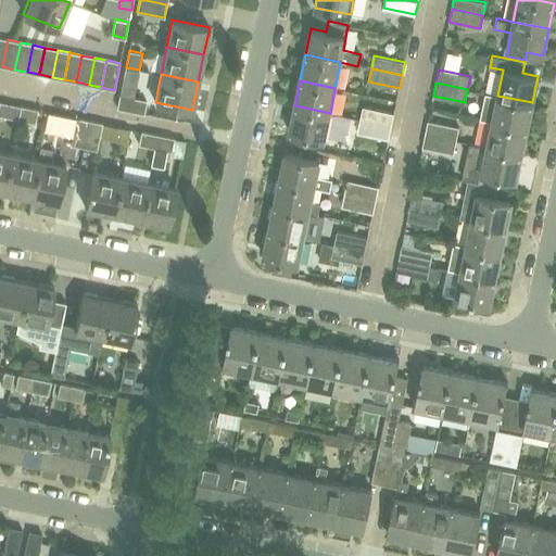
[(532,102),(497,96),(487,93),(481,118),(492,121),(527,128),(532,102)]
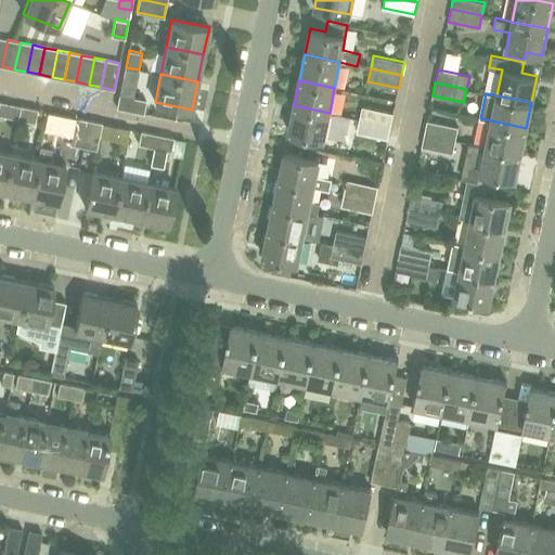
[(116,107),(143,113),(146,100),(119,94),(116,107)]
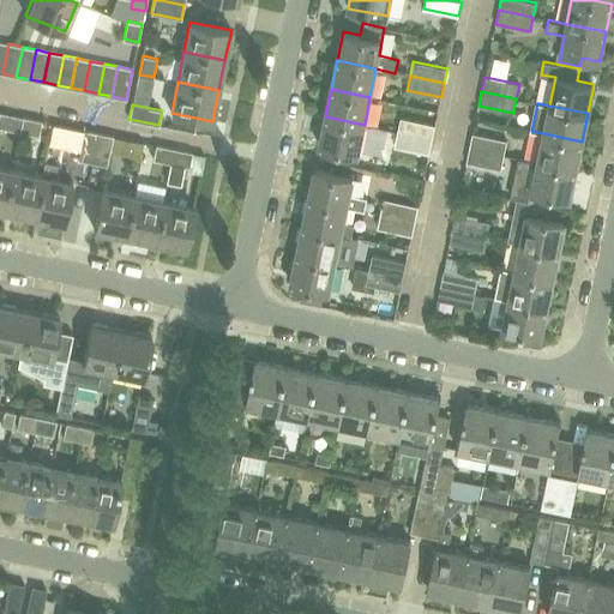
[(357,154),(365,125),(325,116),(319,145),(357,154)]
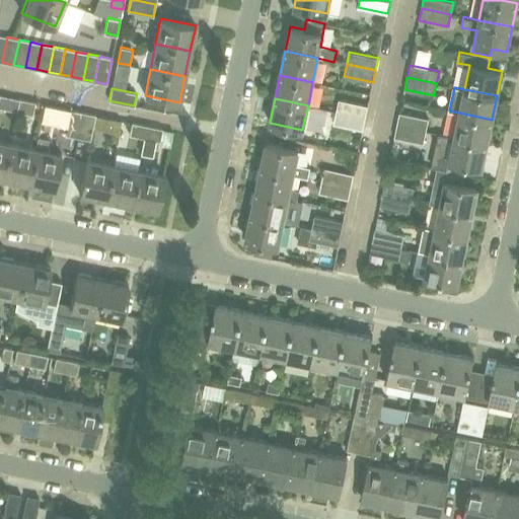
[(35,102),(19,99),(16,110),(32,115),(35,102)]
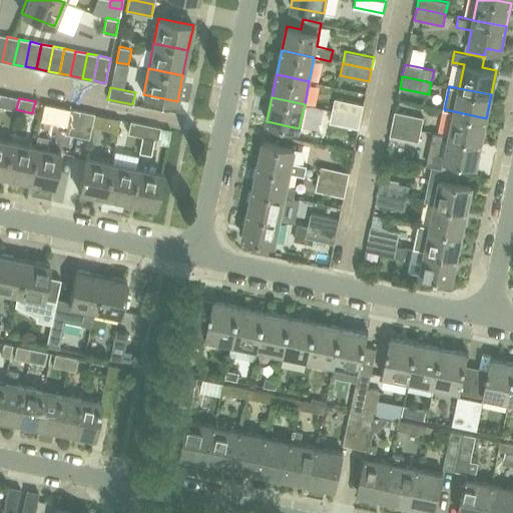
[(361,116),(364,104),(335,98),(333,110),(361,116)]
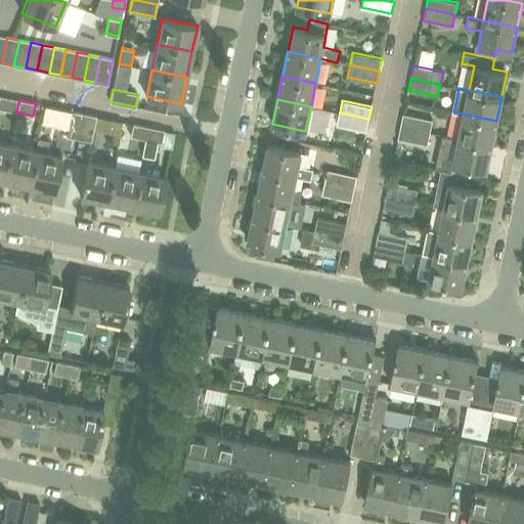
[(79,138),(84,114),(72,112),(67,136),(79,138)]
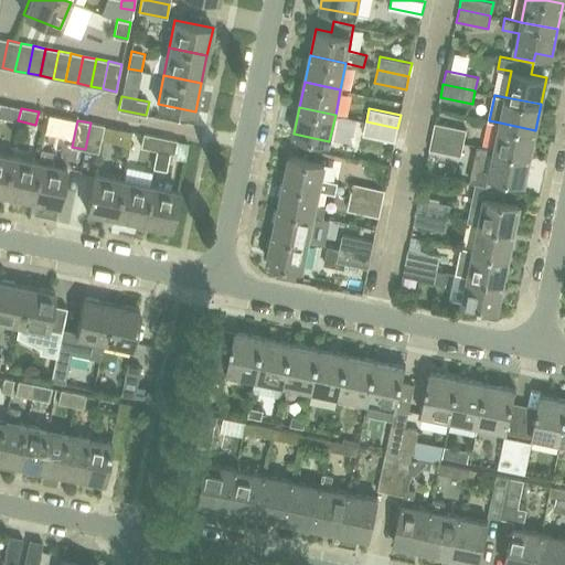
[(395,141),(397,128),(366,121),(363,135),(395,141)]
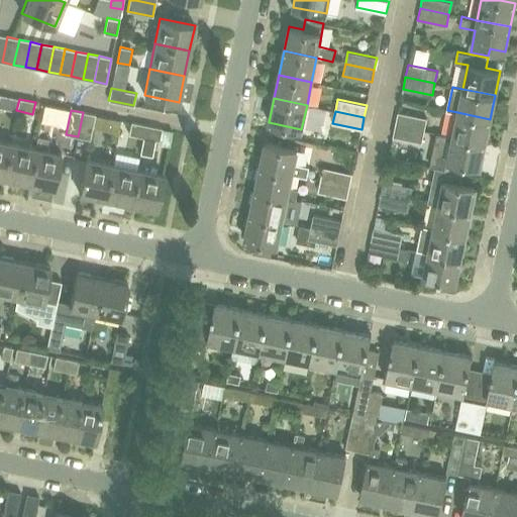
[(83,112),(78,136),(90,139),(95,114),(83,112)]
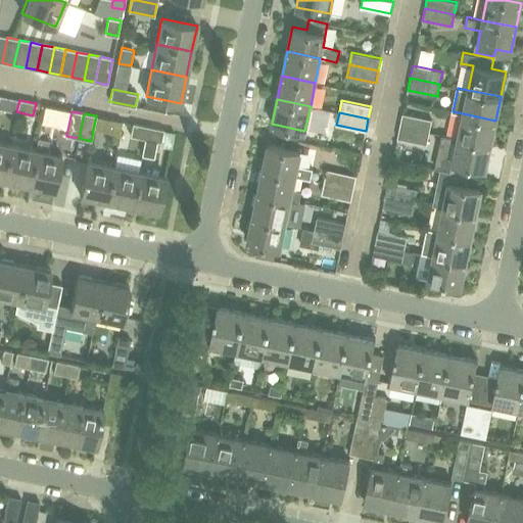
[(400,126),(429,132),(432,120),(402,113),(400,126)]
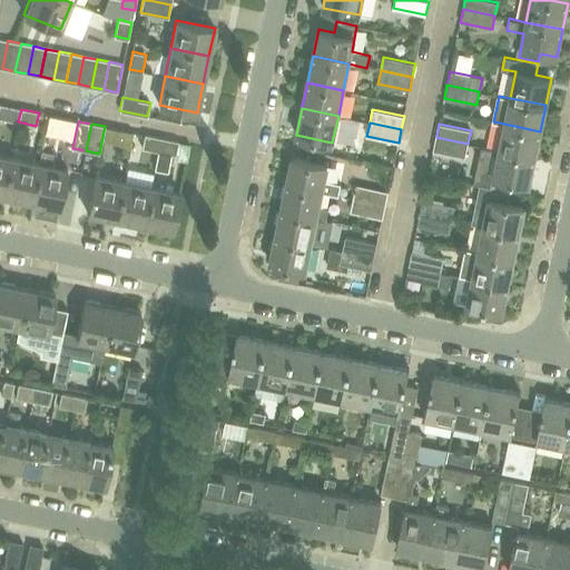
[(536,157),(540,131),(504,124),(499,150),(536,157)]
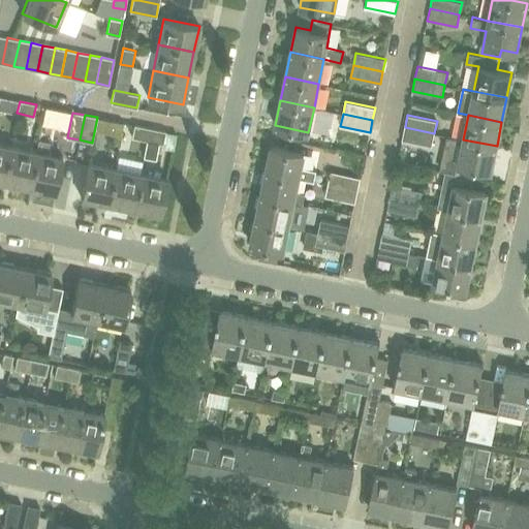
[(147,141),(150,128),(134,125),(132,137),(147,141)]
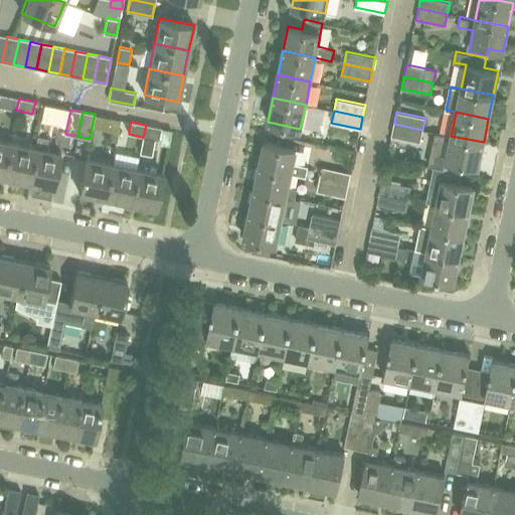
[(420,142),(422,130),(394,124),(391,136),(420,142)]
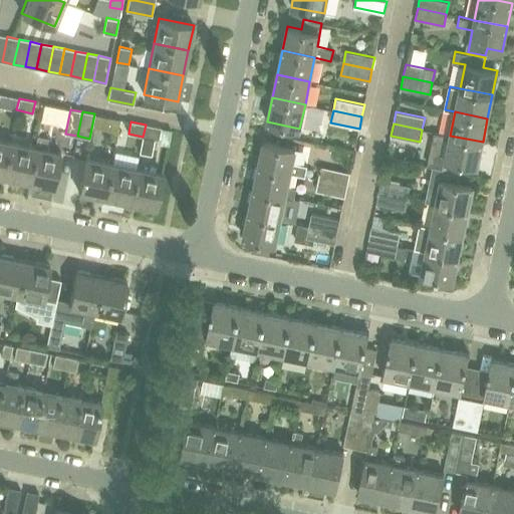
[(146,124),(143,137),(159,140),(161,127),(146,124)]
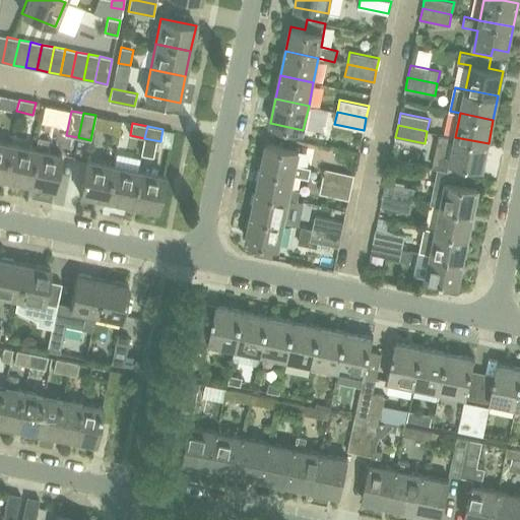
[(482,168),(489,143),(455,137),(448,171),(466,175),(468,165),(482,168)]
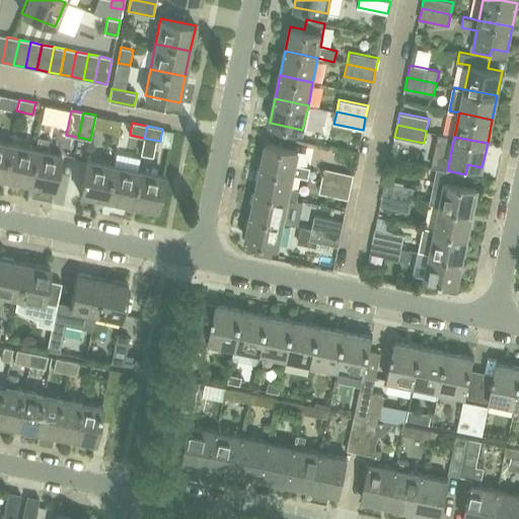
[(35,148),(28,182),(54,189),(61,153),(46,150),(49,140),(38,138),(35,148)]
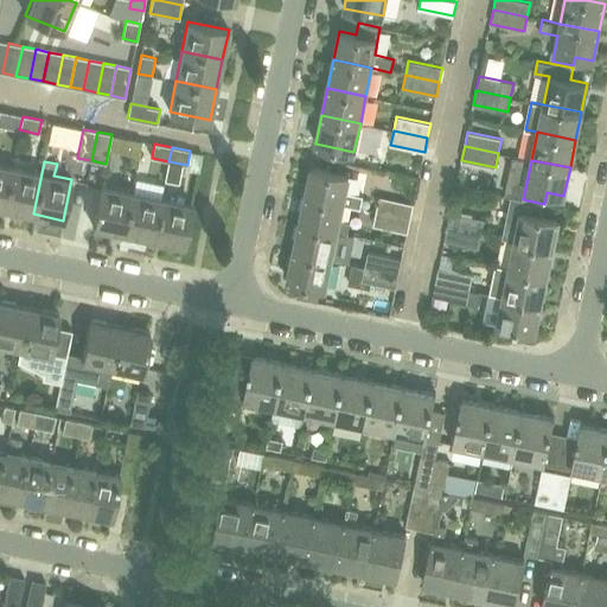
[(0,206),(4,208),(12,167),(0,164),(0,206)]
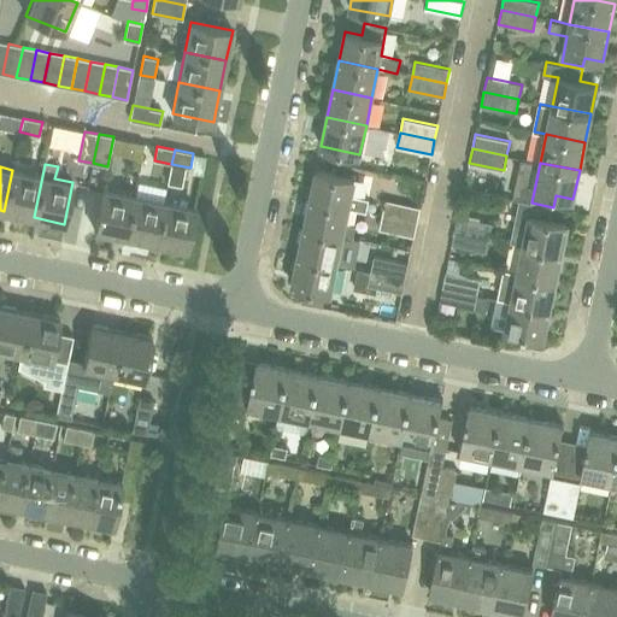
[(34,217),(42,176),(12,170),(4,211),(34,217)]
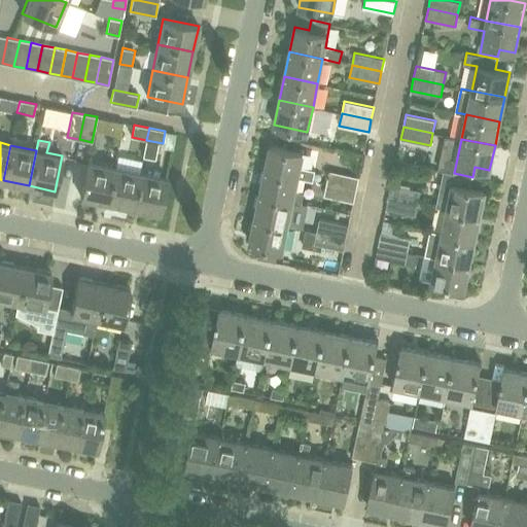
[(316,169),(301,166),(303,152),(270,145),(265,170),(297,177),(314,180),(316,169)]
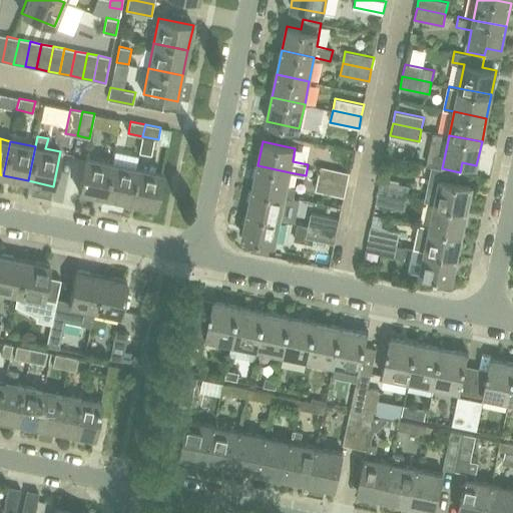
[(104,196),(111,162),(85,157),(78,191),(104,196)]
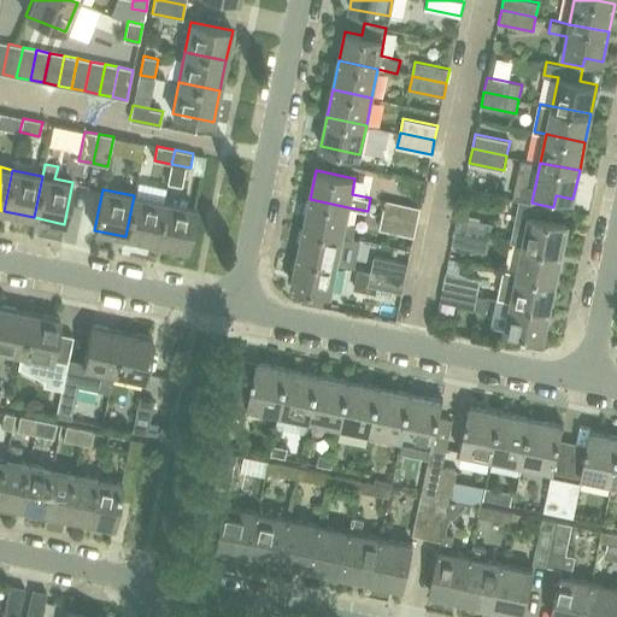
[(156,242),(164,201),(134,195),(125,236),(156,242)]
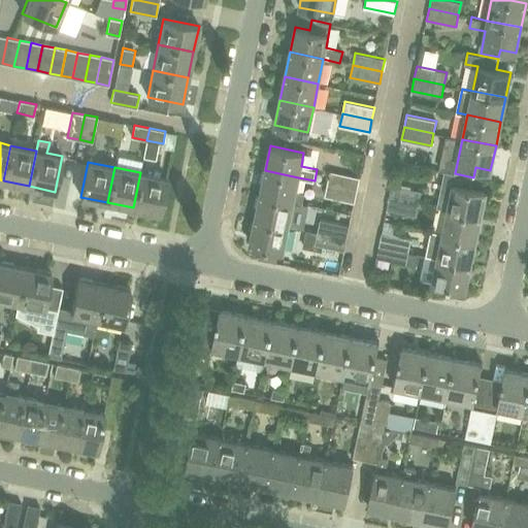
[(296,190),(298,177),(265,170),(260,195),(293,201),(303,203),(305,192),(296,190)]
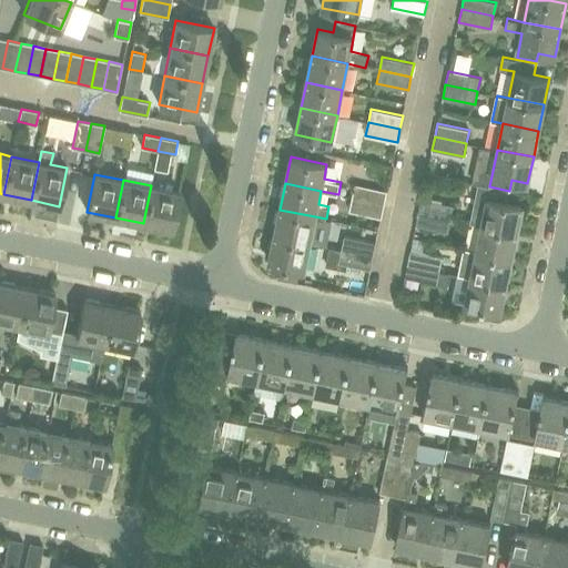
[(384,204),(387,191),(355,184),(352,198),(384,204)]
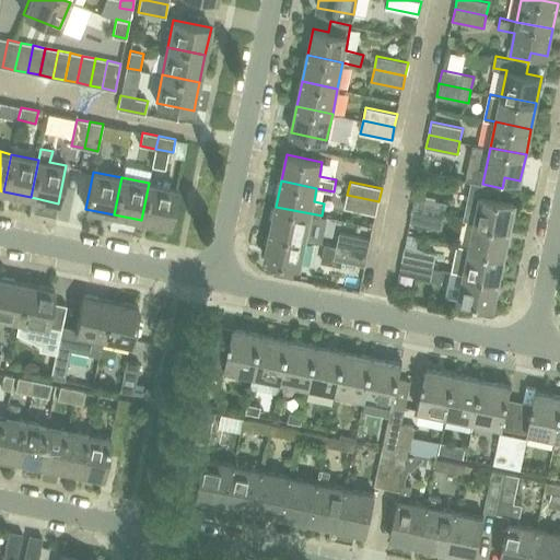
[(499,199),(502,188),(482,184),(473,182),(464,219),(475,221),(510,229),(515,202),(499,199)]
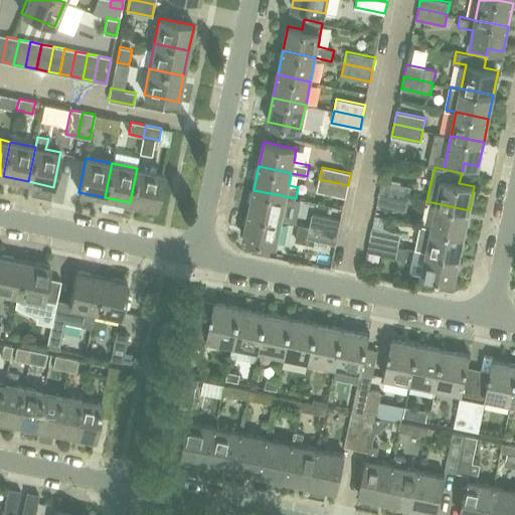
[(137,168),(130,202),(155,208),(162,174),(137,168)]
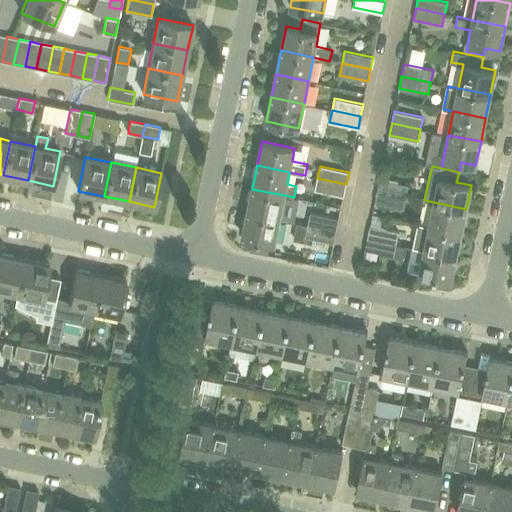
[(344,196),(346,184),(317,178),(315,190),(344,196)]
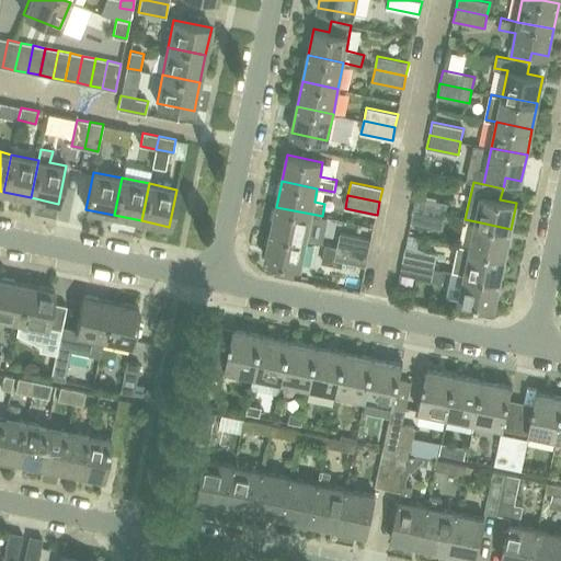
[(413,209),(445,215),(447,203),(416,196),(413,209)]
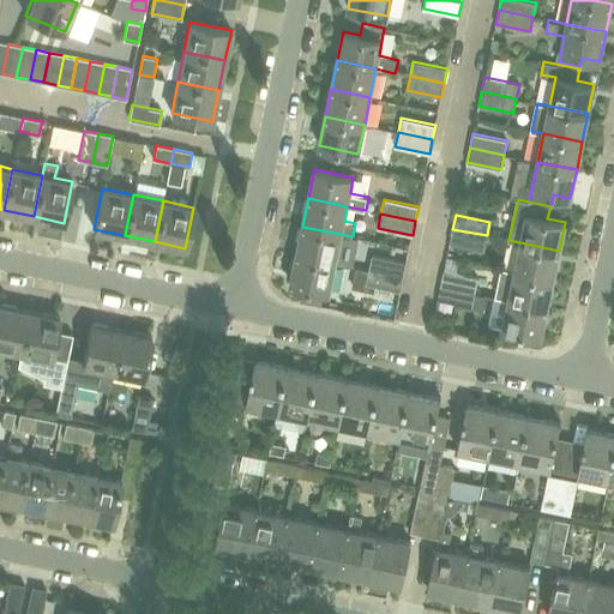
[(335,263),(341,234),(302,227),(296,254),(335,263)]
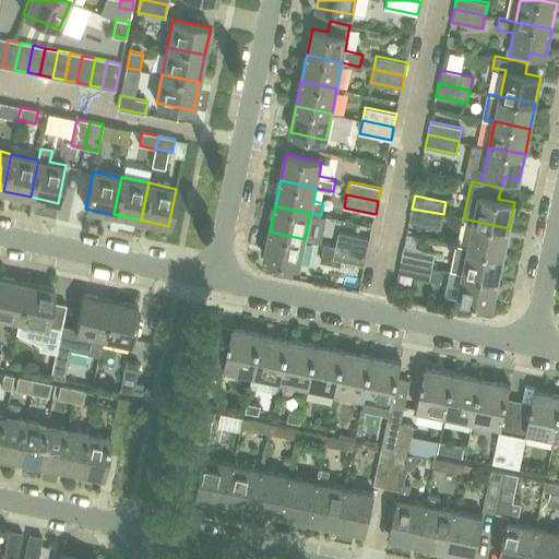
[(440,228),(443,214),(412,209),(409,221),(440,228)]
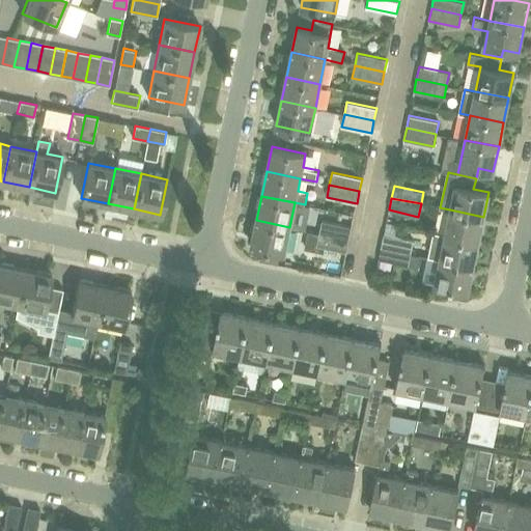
[(478,242),(483,217),(450,210),(445,234),(478,242)]
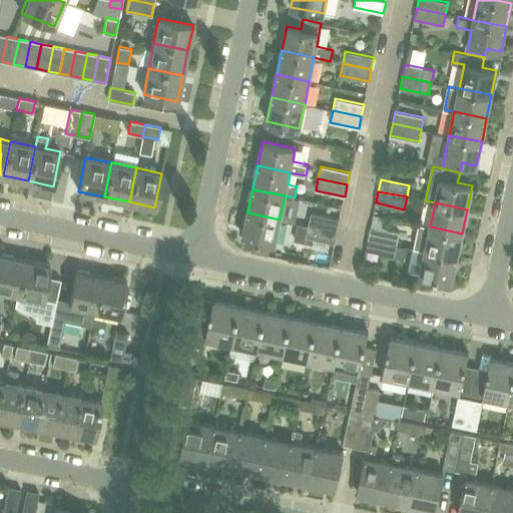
[(275,243),(280,219),(247,212),(242,236),(275,243)]
